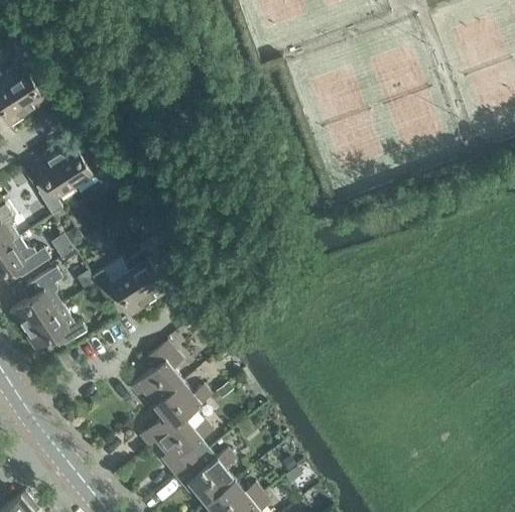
[(3,75),(27,111),(33,107),(35,110),(48,102),(33,80),(44,73),(24,42),(14,49),(19,57),(15,59),(14,66),(14,67),(3,75)]
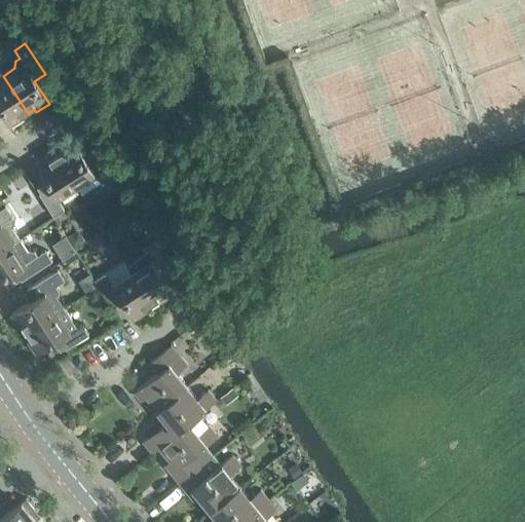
[(0,113),(10,129),(23,121),(21,118),(28,113),(3,76),(0,78),(0,113)]
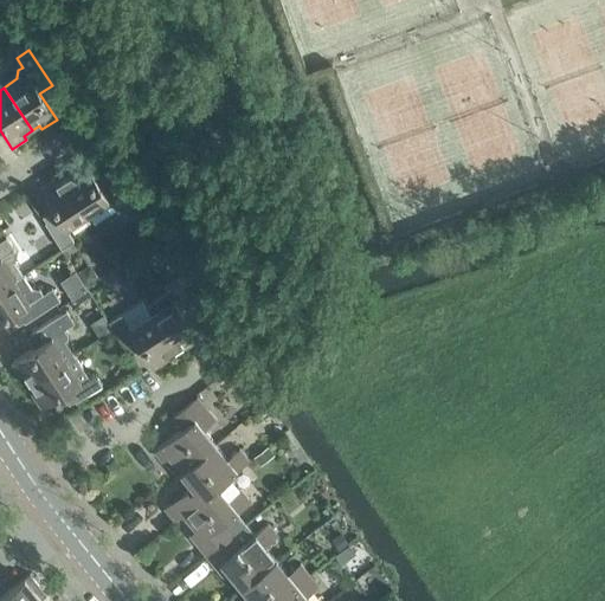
[(64,181),(88,217),(95,228),(116,214),(123,225),(136,217),(113,181),(101,189),(84,163),(70,173),(72,176),(64,181)]
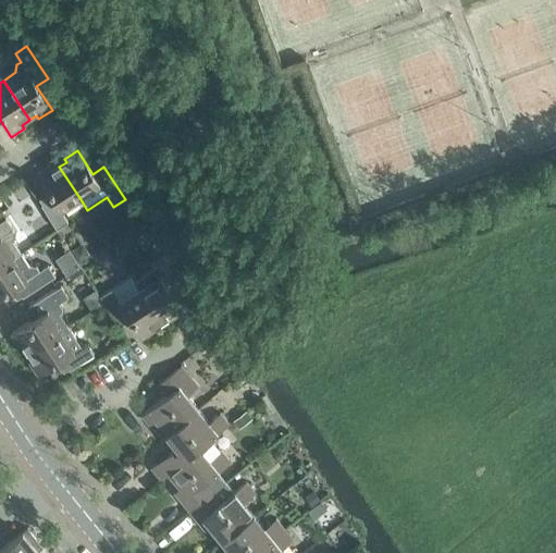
[(81,199),(59,167),(52,172),(50,169),(37,177),(51,201),(40,208),(57,232),(68,225),(60,213),(81,199)]
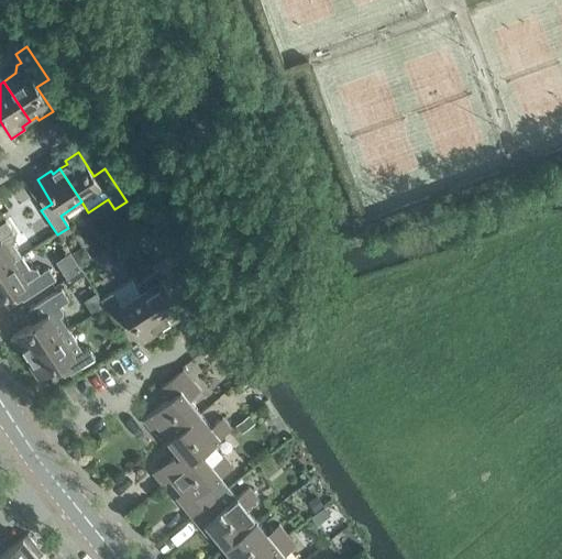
[(0,272),(21,259),(13,247),(14,247),(15,240),(13,236),(6,223),(0,227),(0,272)]
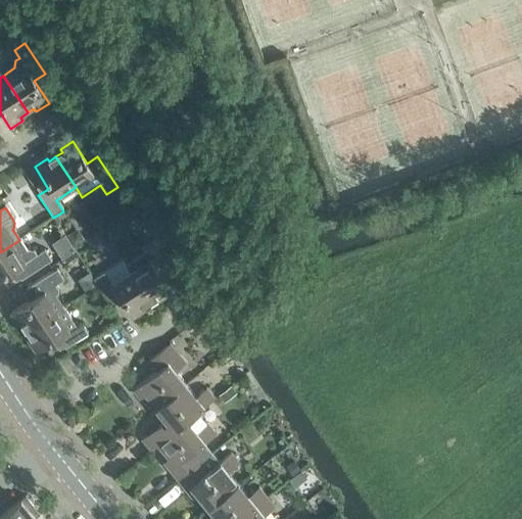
[(66,239),(74,249),(84,243),(77,232),(66,239)]
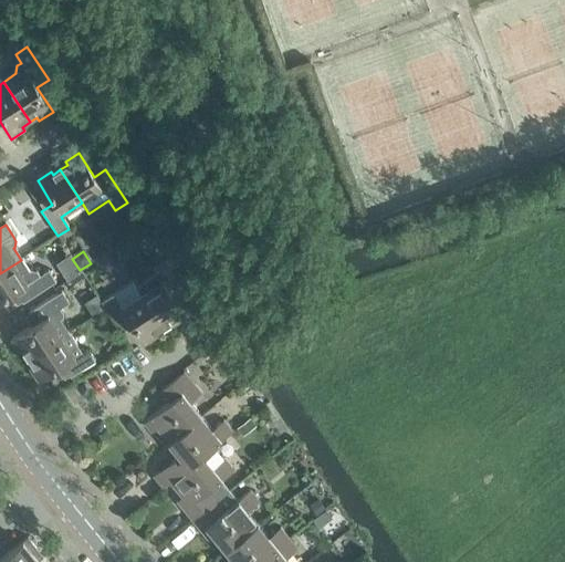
[(21,260),(0,273),(0,303),(16,294),(23,305),(55,284),(48,272),(40,278),(37,273),(31,272),(29,273),(21,260)]
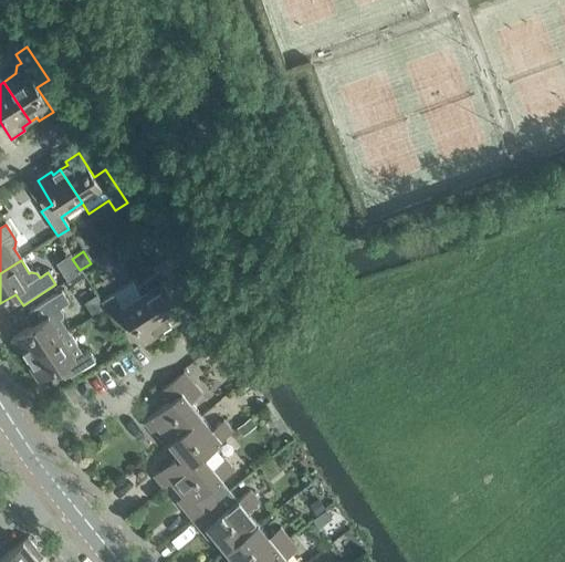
[(137,290),(163,330),(170,325),(173,329),(186,320),(170,295),(181,288),(166,263),(154,271),(157,276),(137,290)]
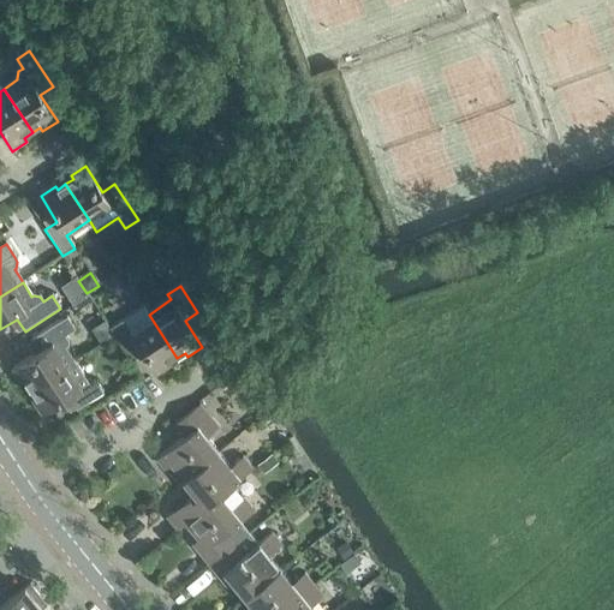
[(109,330),(120,347),(126,358),(139,350),(156,376),(171,366),(168,363),(177,358),(149,315),(148,315),(144,309),(109,330)]
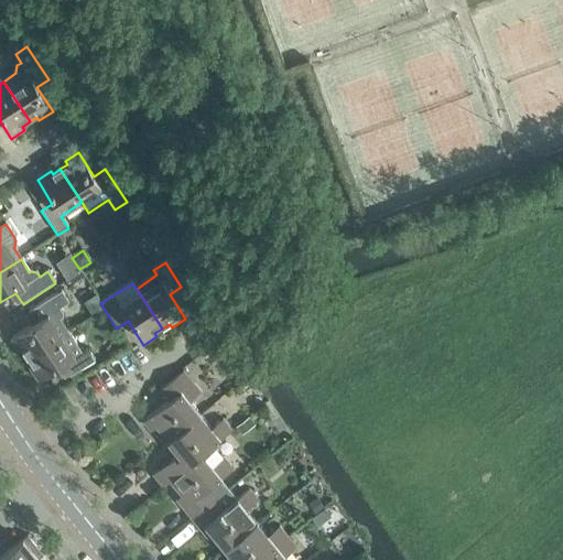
[(35,325),(11,341),(20,354),(23,352),(28,359),(68,334),(61,322),(62,321),(63,316),(60,311),(69,304),(67,301),(62,292),(29,314),(35,325)]
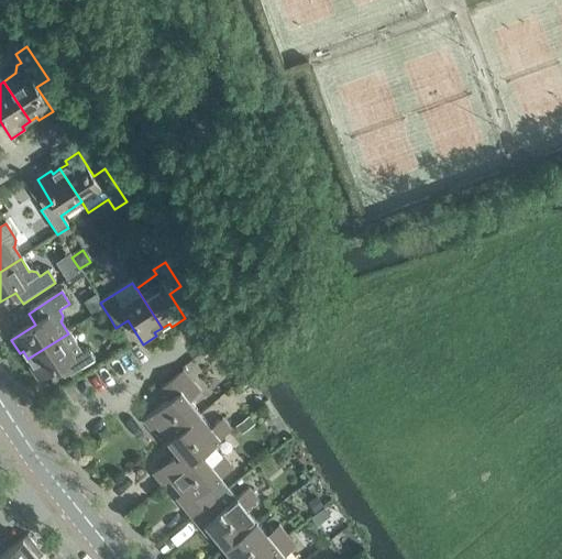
[(68,333),(28,359),(33,366),(30,369),(39,382),(63,366),(69,377),(95,362),(87,350),(81,353),(68,333)]
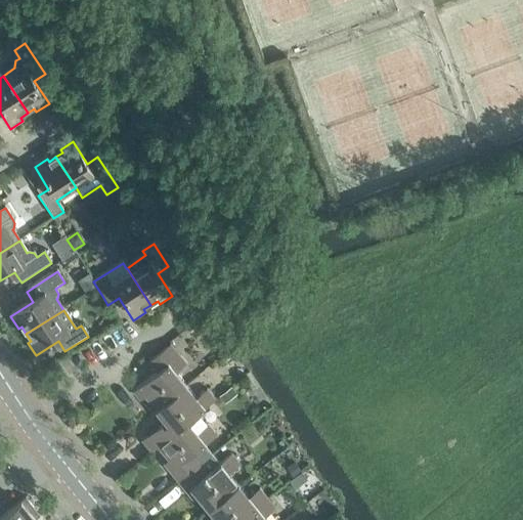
[(157,413),(185,388),(176,376),(186,367),(170,346),(149,362),(158,374),(133,393),(140,401),(145,398),(157,413)]
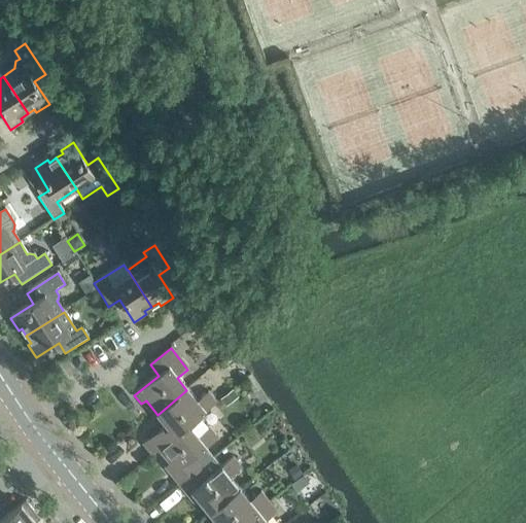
[(159,451),(159,450),(199,418),(215,405),(207,394),(197,403),(186,390),(158,415),(169,429),(165,432),(163,429),(143,445),(151,456),(159,451)]
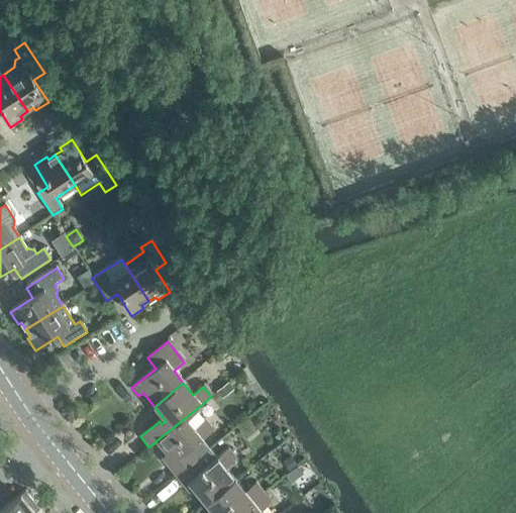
[(213,396),(219,403),(232,393),(227,386),(213,396)]
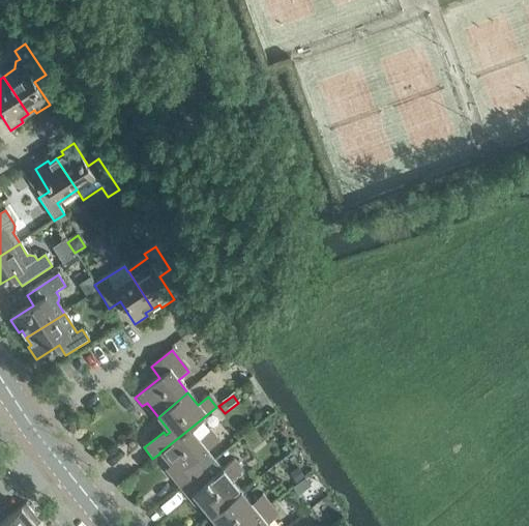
[(159,453),(159,454),(171,467),(166,471),(180,489),(201,472),(201,473),(214,463),(206,453),(217,443),(200,420),(159,453)]
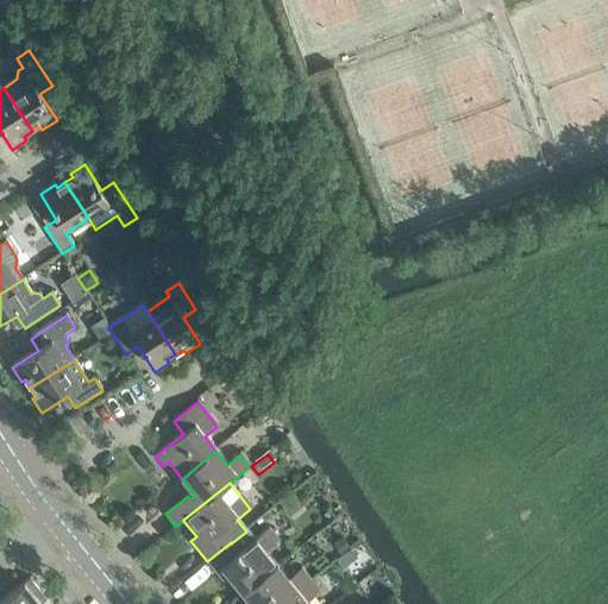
[(230,578),(243,595),(274,567),(262,554),(277,541),(268,530),(239,554),(231,543),(231,542),(207,561),(224,583),(230,578)]
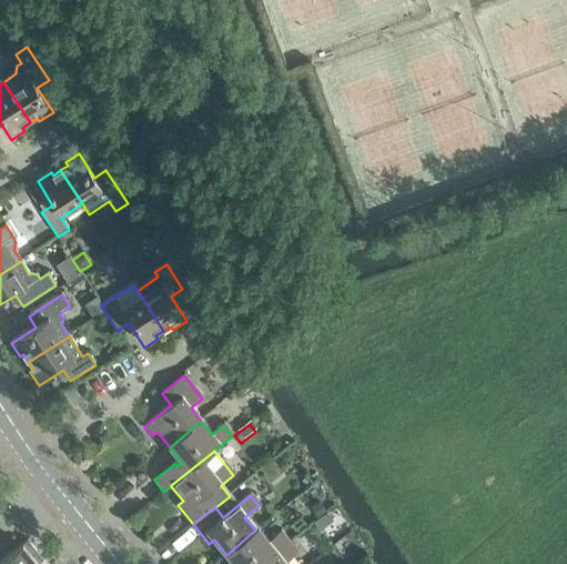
[(325,514),(317,504),(310,511),(317,521),(325,514)]
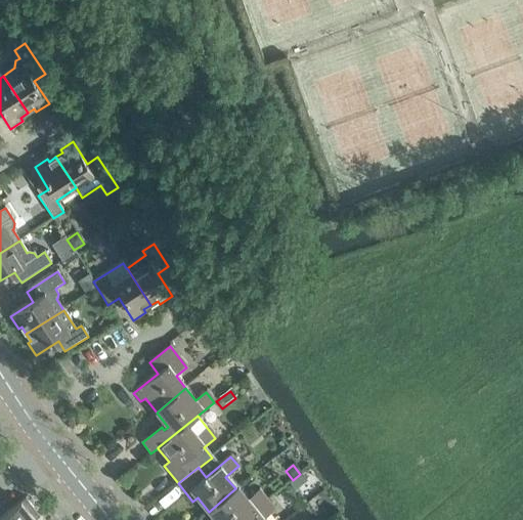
[(242,519),(264,502),(256,491),(246,501),(235,488),(209,512),(215,519),(242,519)]
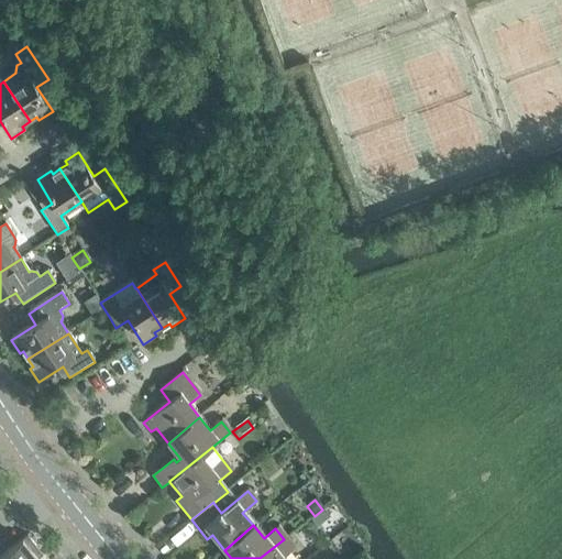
[(28,537),(1,558),(36,558),(32,552),(37,549),(28,537)]
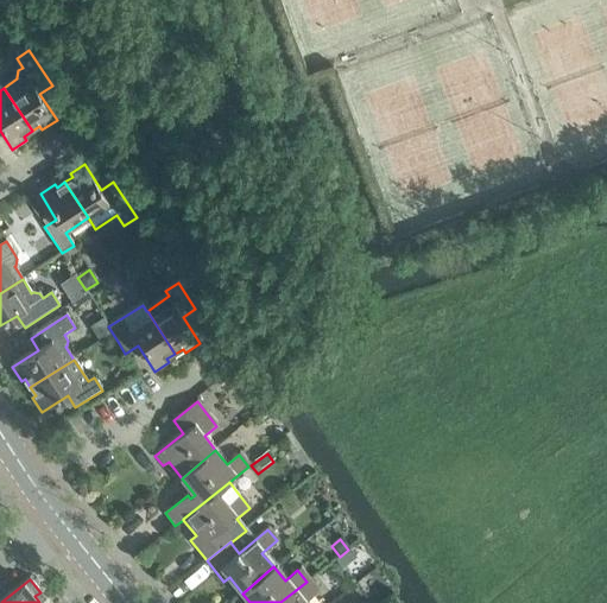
[(305,602),(316,592),(307,582),(280,602),(305,602)]
